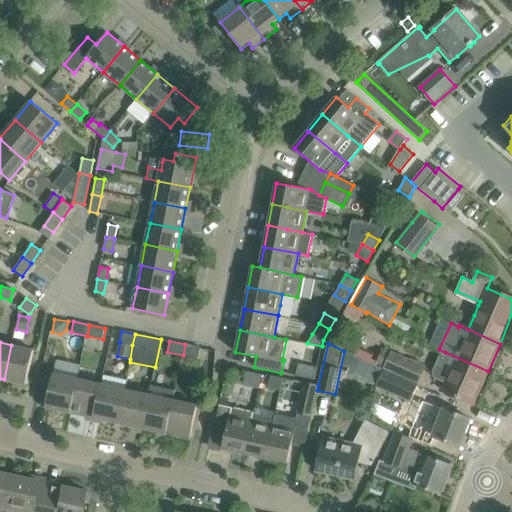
[(199,359),(201,348),(185,344),(183,355),(199,359)]
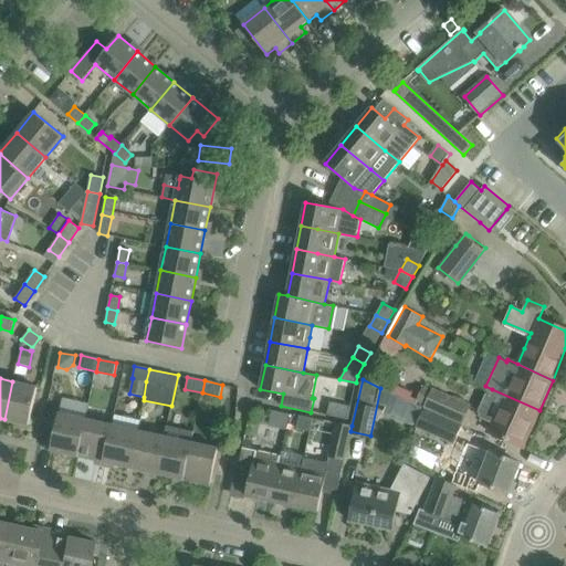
[(29,425),(38,387),(12,381),(4,419),(29,425)]
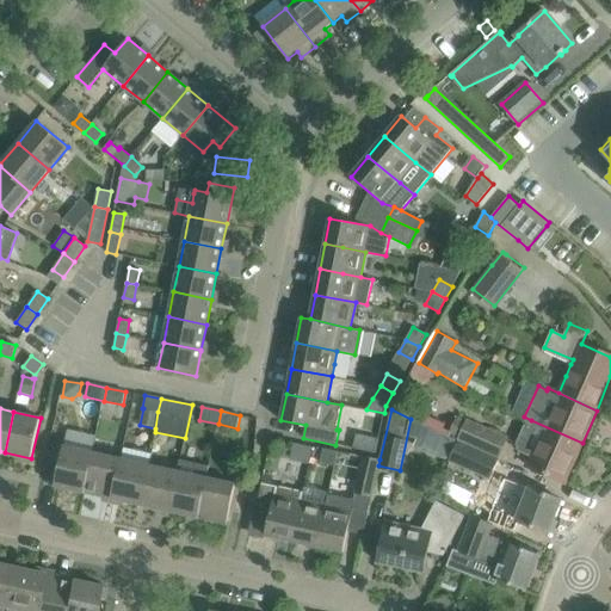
[(499,455),(507,437),(467,418),(466,420),(457,417),(448,433),(460,439),(460,438),(499,455)]
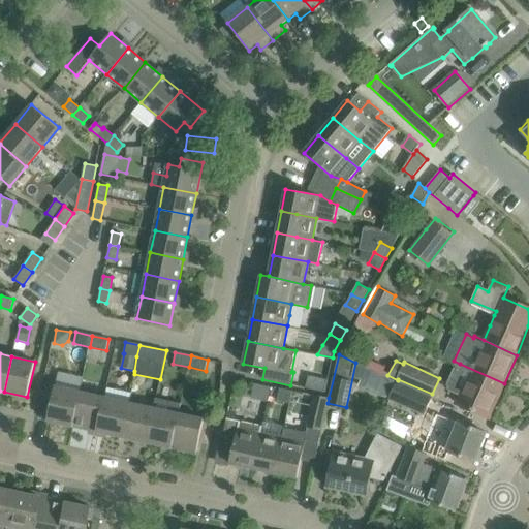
[(454,368),(446,384),(449,391),(459,396),(456,403),(489,417),(504,383),(460,364),(459,365),(459,367),(454,368)]
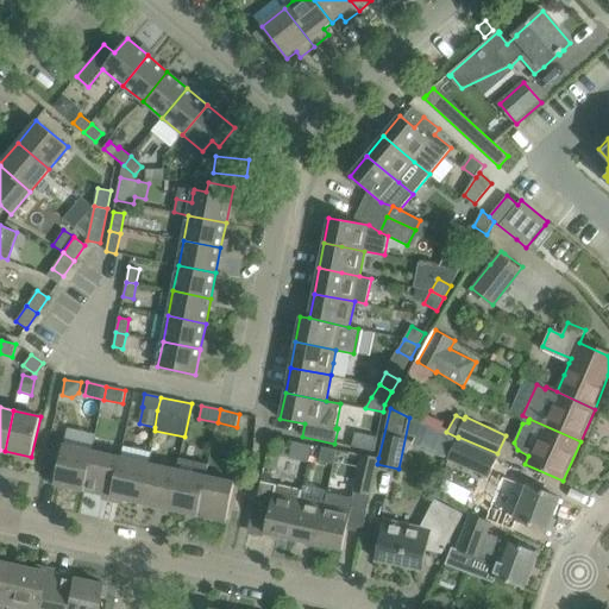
[(366,434),(363,450),(374,452),(377,438),(366,434)]
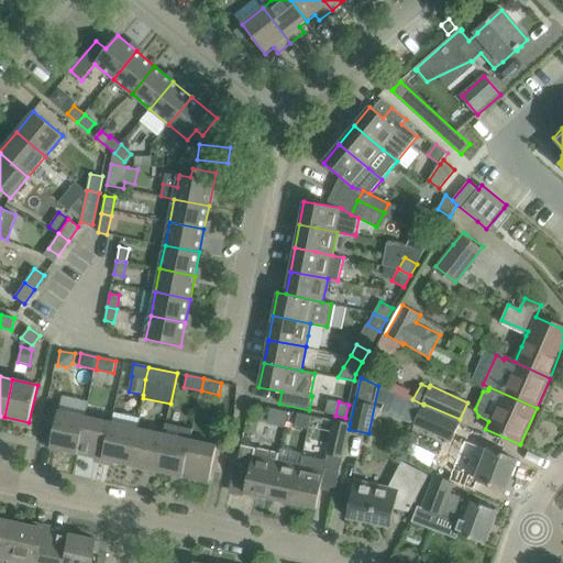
[(450,440),(460,419),(423,404),(423,405),(415,422),(450,440)]
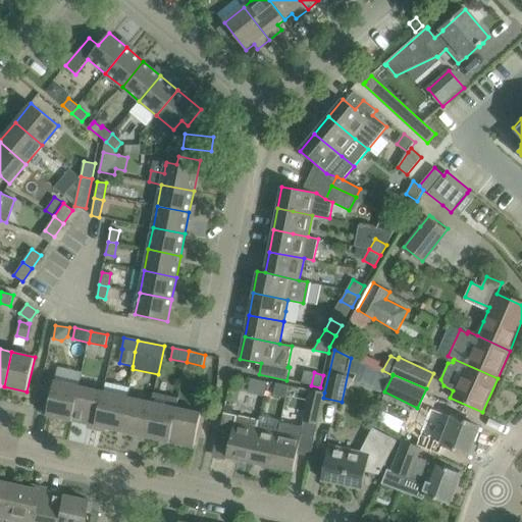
[(250,378),(247,394),(263,397),(266,382),(250,378)]
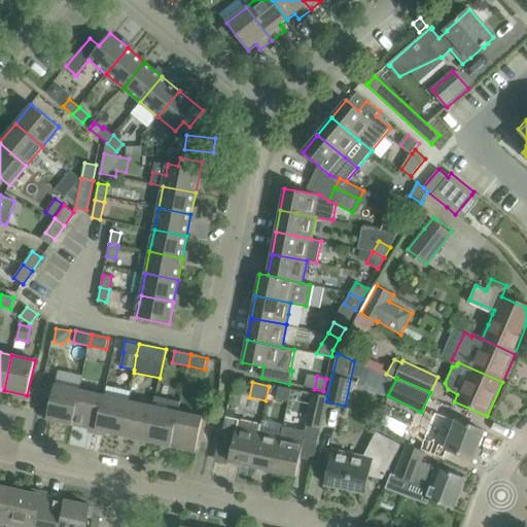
[(72,424),(79,390),(55,384),(49,410),(44,409),(42,418),(72,424)]
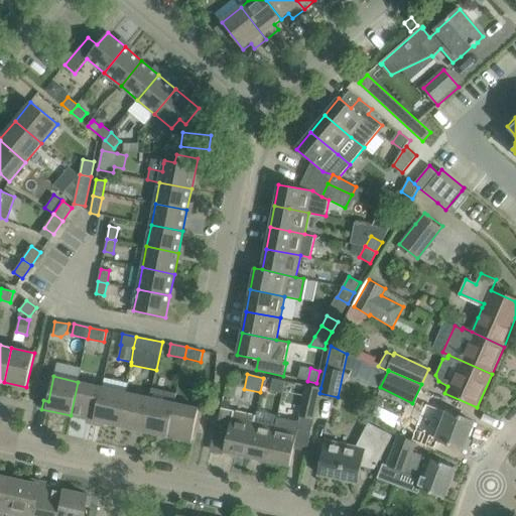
[(273,378),(273,379),(270,390),(282,393),(285,380),(273,378)]
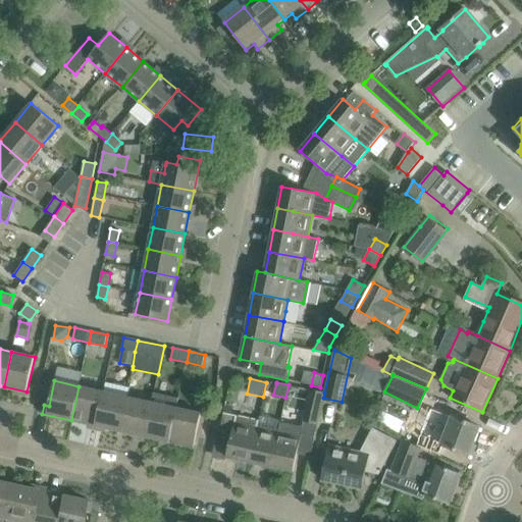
[(96,426),(103,392),(79,386),(71,420),(96,426)]
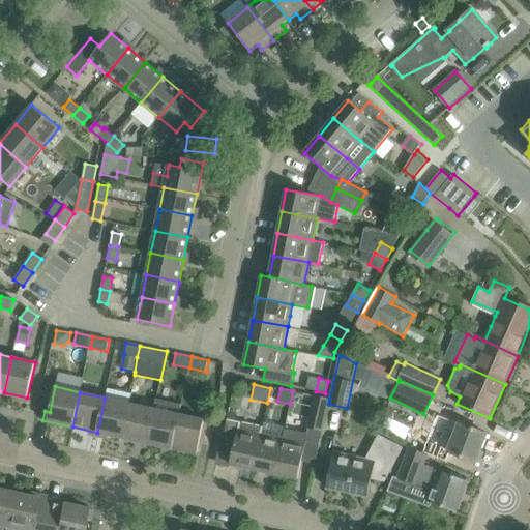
[(328,404),(329,399),(314,394),(306,428),(305,433),(285,428),(275,474),(298,478),(306,440),(319,443),(328,404)]
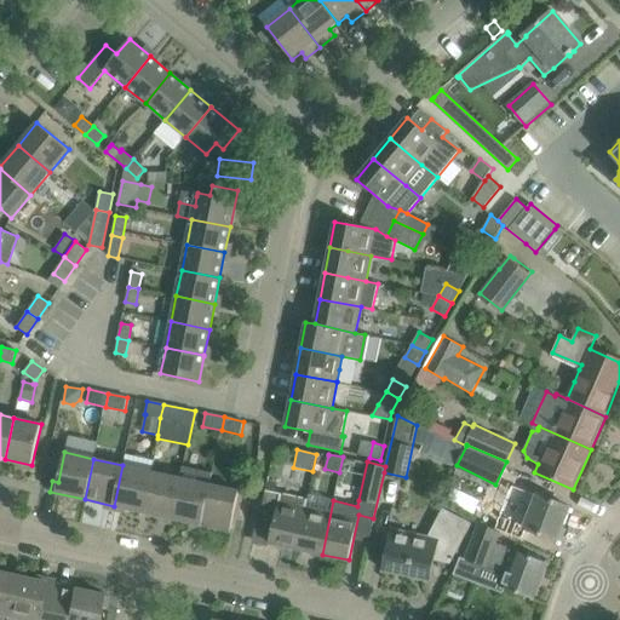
[(143,512),(151,471),(122,465),(114,506),(143,512)]
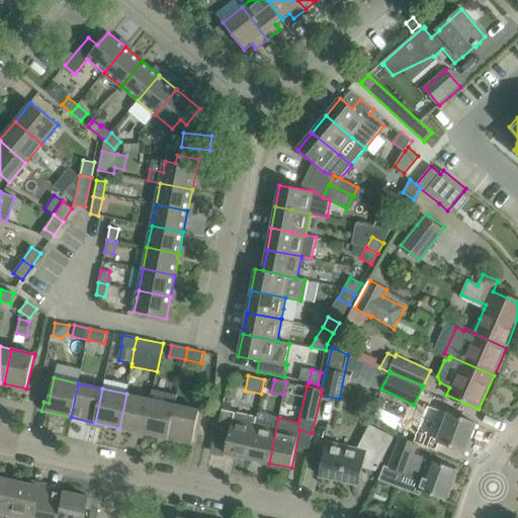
[(151,400),(144,433),(168,438),(175,405),(177,395),(153,390),(151,400)]
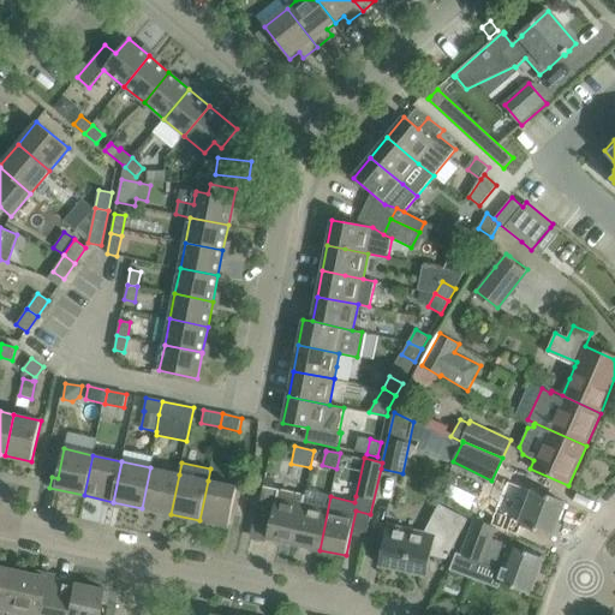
[(171,514),(179,475),(150,467),(142,508),(171,514)]
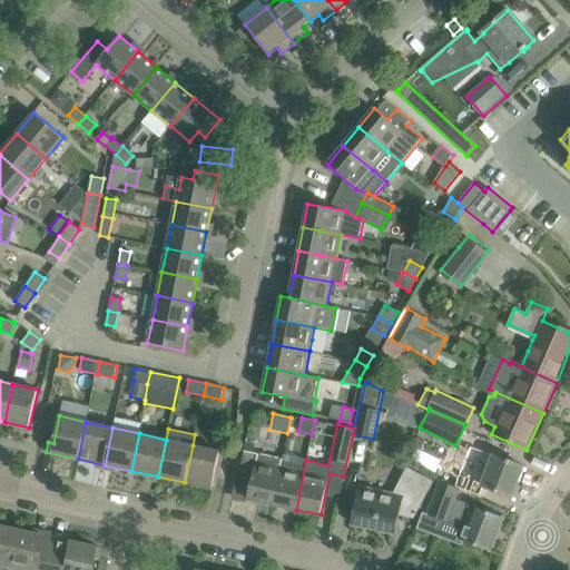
[(193,445),(185,482),(212,489),(219,451),(193,445)]
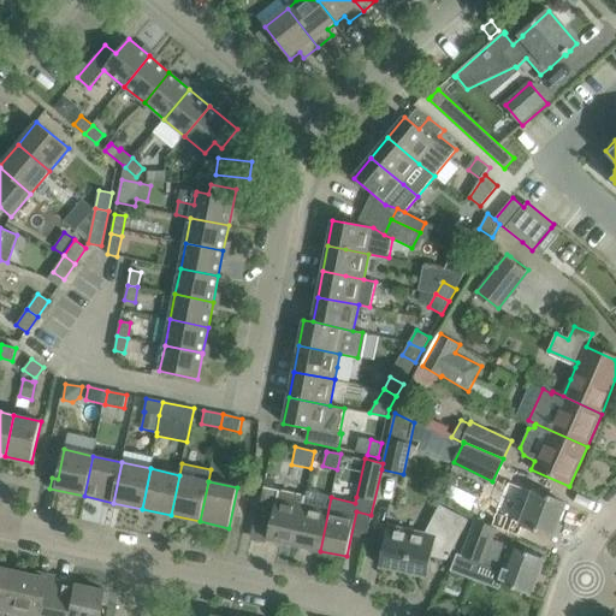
[(304,496),(288,492),(265,487),(258,516),(272,520),(267,539),(294,545),(304,496)]
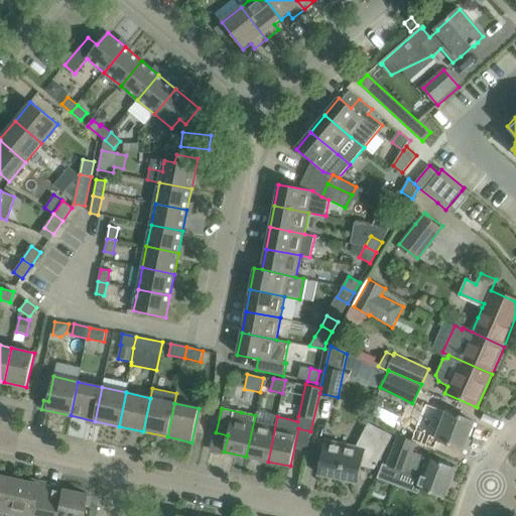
[(437,439),(436,439),(463,449),(473,421),(447,412),(442,424),(421,416),(416,431),(437,439)]
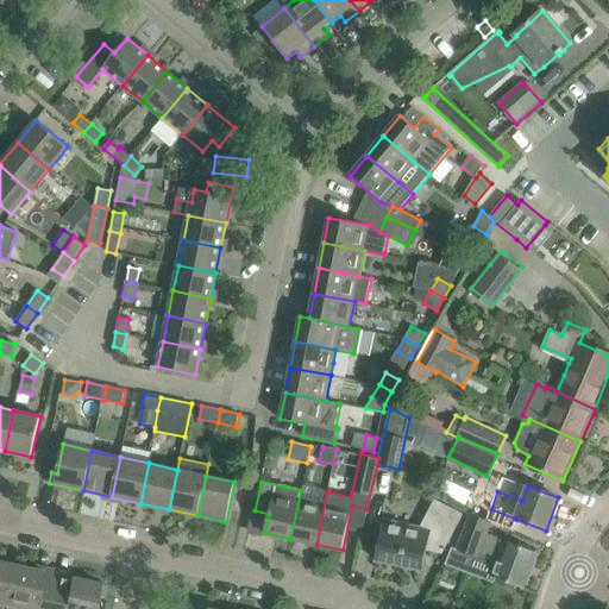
[(326,491),(324,502),(301,497),(302,490),(301,490),(290,539),(316,545),(327,491),(326,491)]
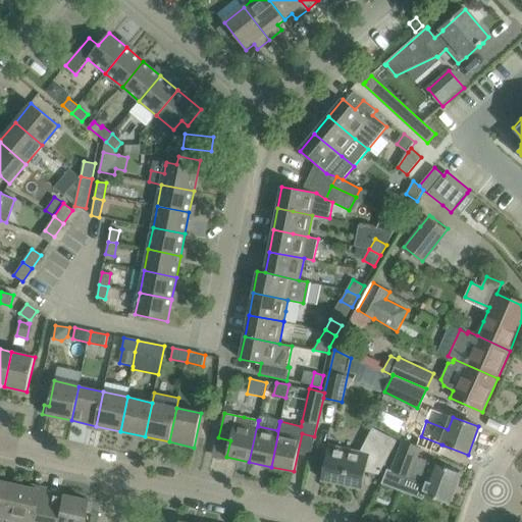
[(365,469),(380,472),(397,440),(374,427),(361,449),(330,442),(322,480),(361,488),(365,469)]
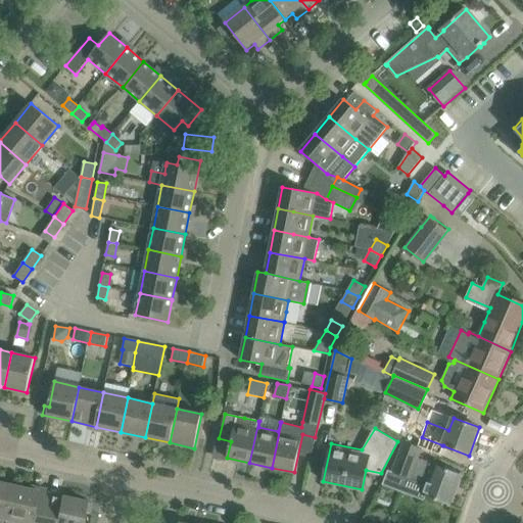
[(428,482),(423,495),(449,506),(462,474),(418,458),(422,448),(403,441),(392,472),(397,474),(419,482),(422,480),(428,482)]
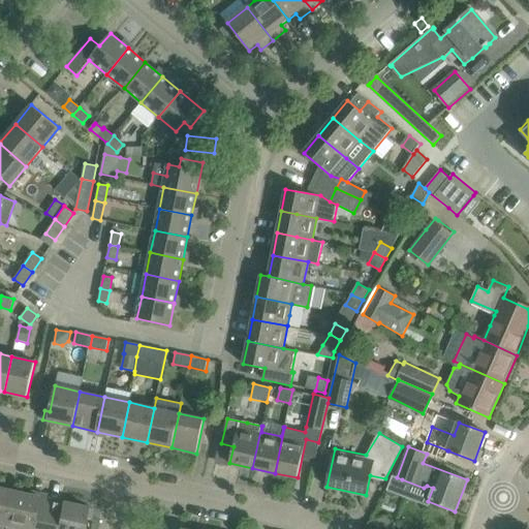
[(386,491),(385,493),(395,497),(396,494),(402,479),(397,477),(392,475),(391,477),(386,491)]
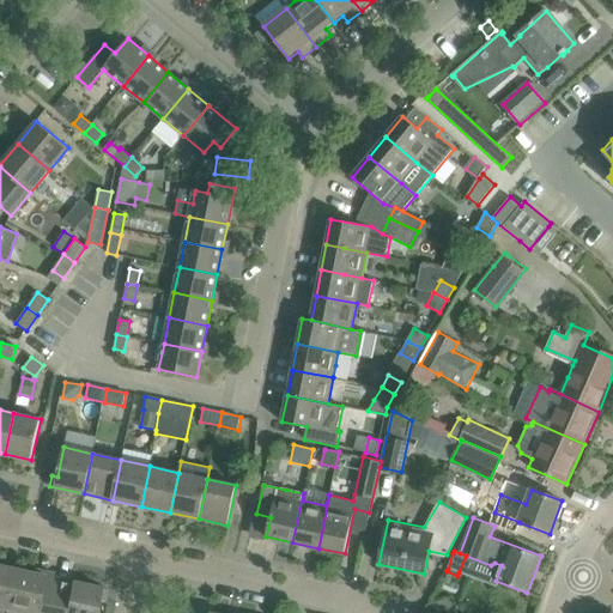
[(0,612),(4,612),(14,570),(0,566),(0,612)]
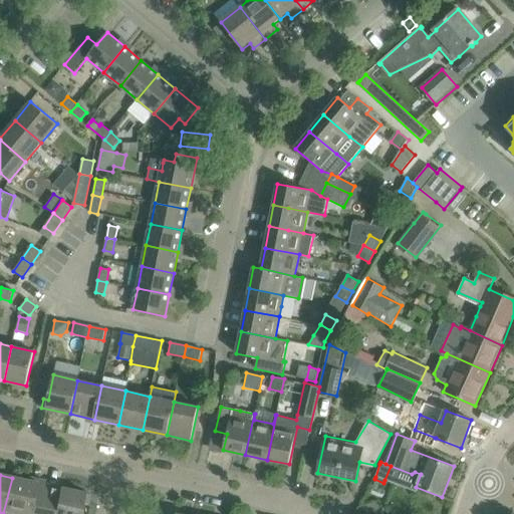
[(12,478),(3,513),(29,513),(36,483),(12,478)]
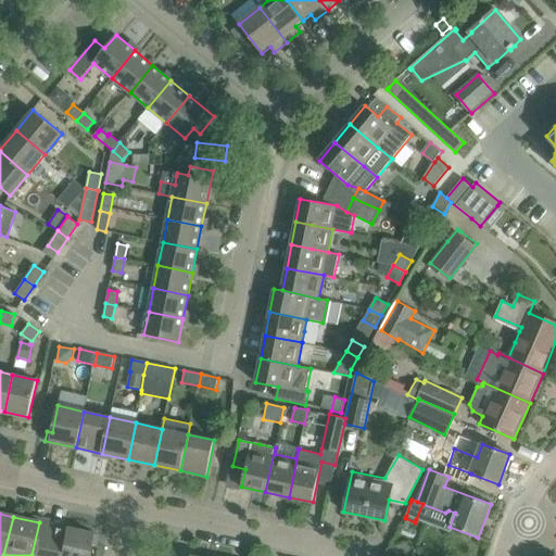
[(59,555),(65,528),(39,522),(32,555),(59,555)]
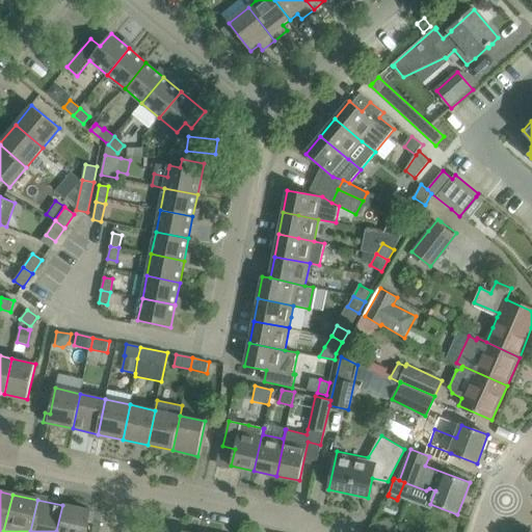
[(56,531),(82,531),(85,521),(90,522),(92,512),(62,505),(56,531)]
